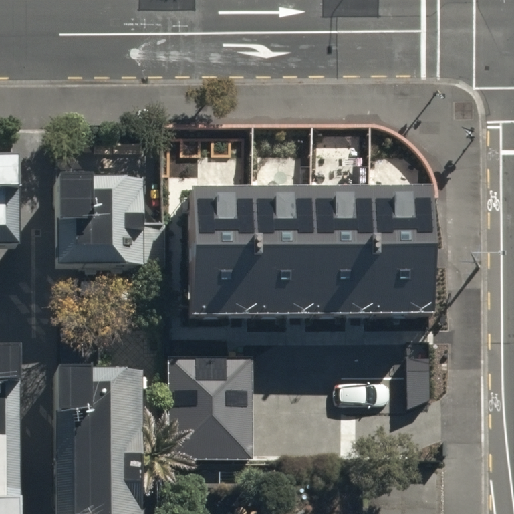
[(20,168),(0,168),(0,246),(21,246),(20,168)]
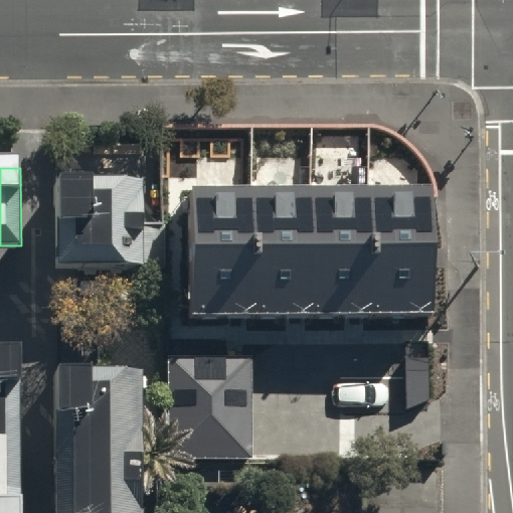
[(147,182),(61,183),(61,268),(147,267),(147,182)]
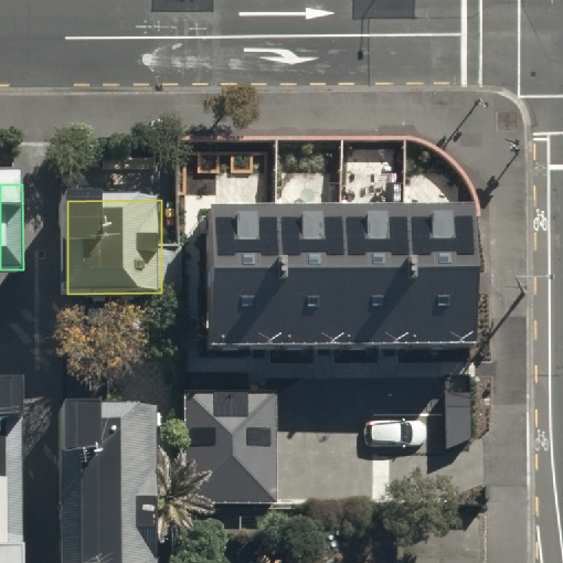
[(476,202),(197,203),(198,495),(278,495),(278,368),(476,368),(476,202)]
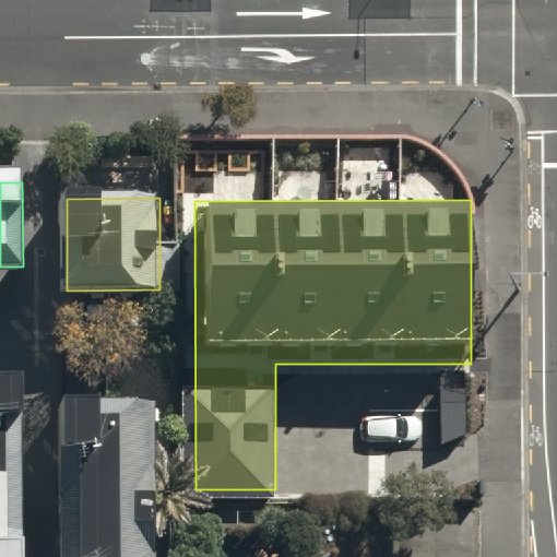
[(37,556),(37,378),(0,378),(0,556),(37,556)]
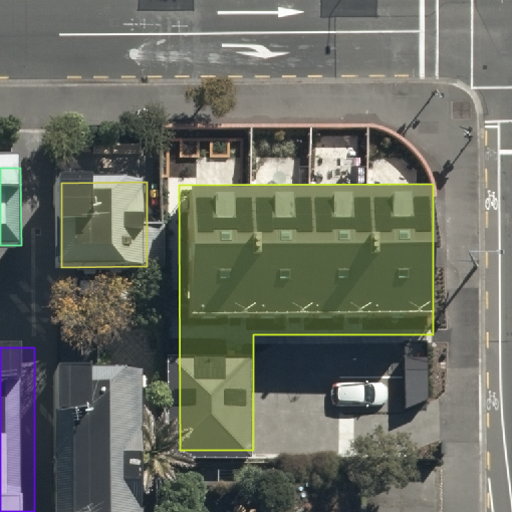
[(142,511),(142,366),(52,366),(52,511),(142,511)]
